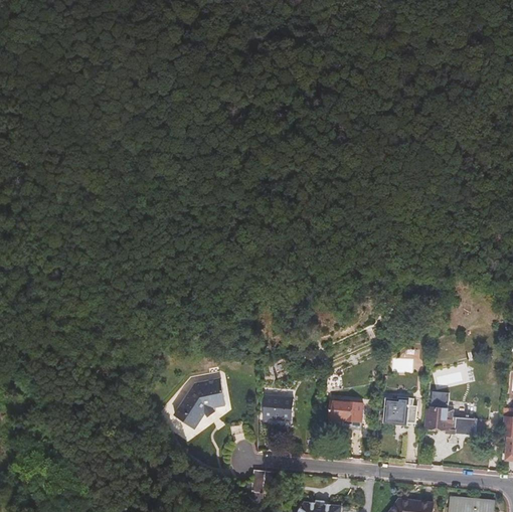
[(192,425),(204,406),(206,407),(210,405),(210,402),(225,399),(230,421),(244,419),(249,406),(243,384),(222,388),(218,373),(191,379),(172,413),(192,425)]
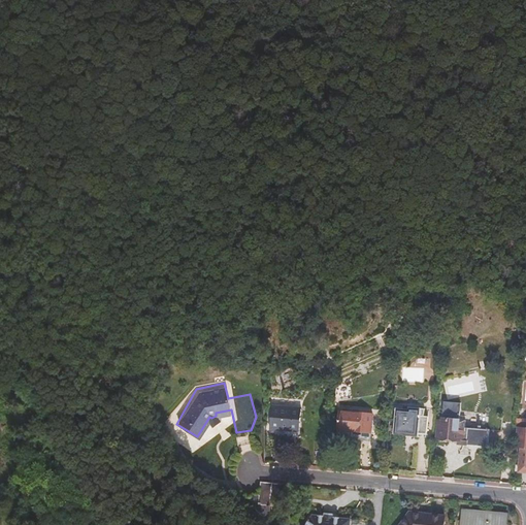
[(468,439),(467,443),(487,445),(490,417),(465,415),(465,404),(459,404),(460,390),(445,389),(442,416),(438,416),(436,436),(439,437),(457,438),(468,439)]
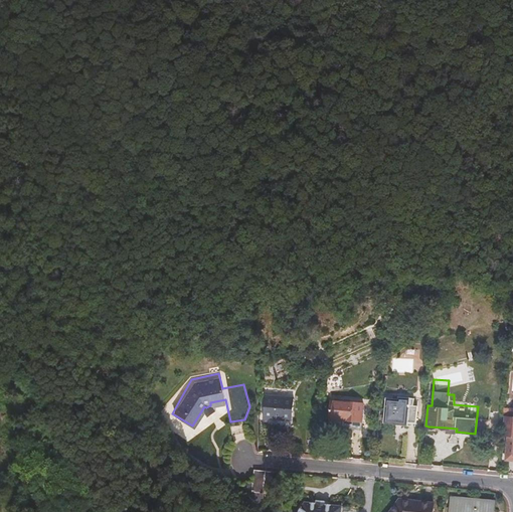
[(292,424),(294,396),(265,393),(263,416),(279,417),(279,423),(292,424)]
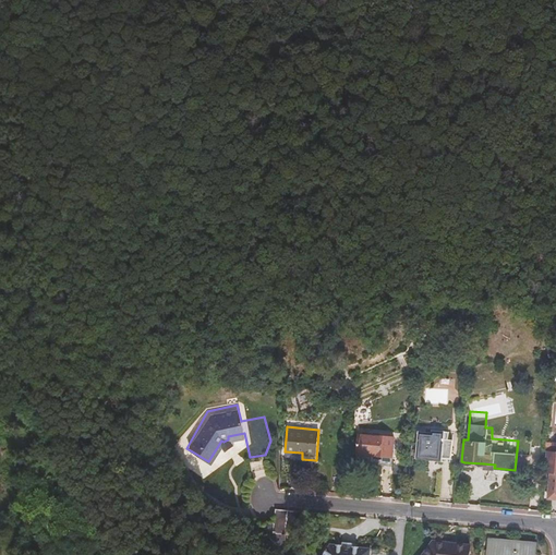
[(448,438),(448,431),(431,429),(431,431),(418,430),(415,458),(442,460),(443,457),(449,458),(451,439),(448,438)]
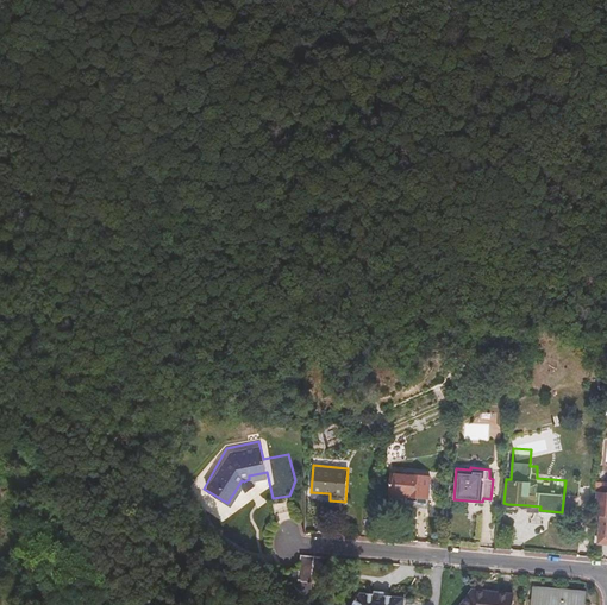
[(425,506),(429,476),(389,472),(387,499),(404,502),(402,504),(425,506)]
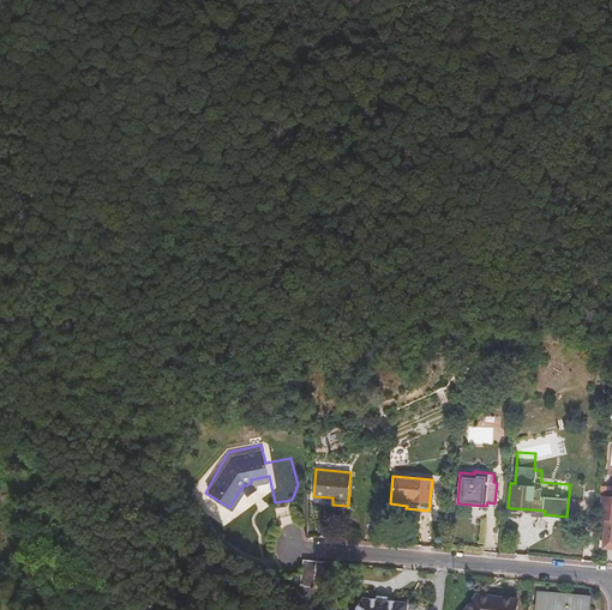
[(611,483),(607,483),(606,496),(600,496),(599,519),(605,519),(601,547),(611,548),(611,483)]
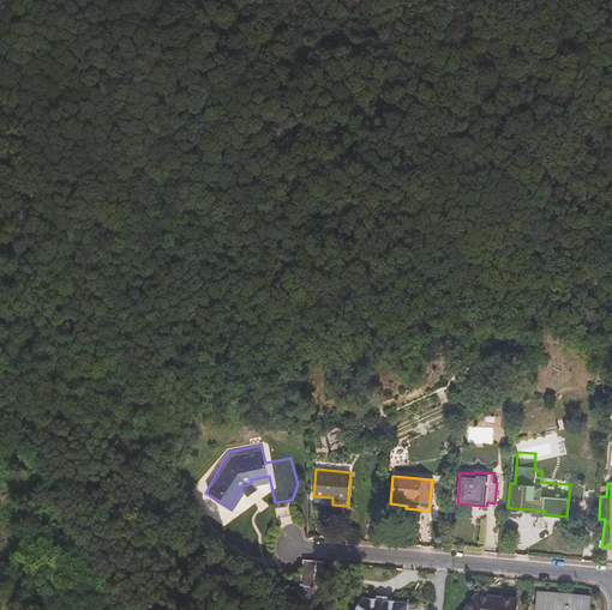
[(325,519),(325,503),(306,503),(306,519),(325,519)]
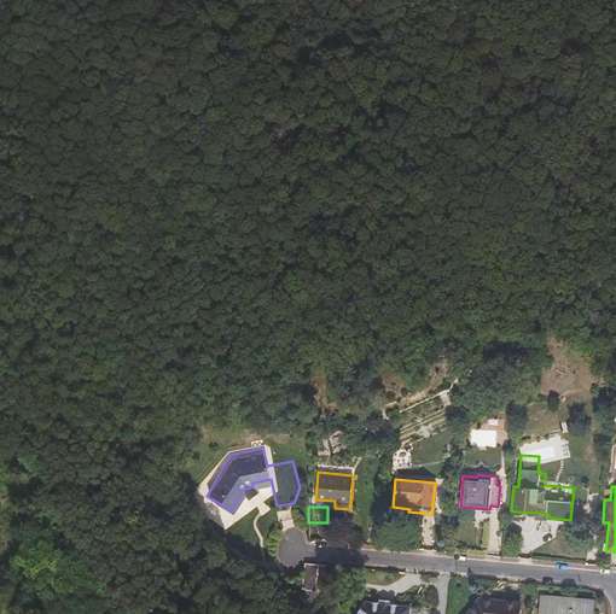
[(302,604),(314,613),(318,613),(319,609),(317,607),(314,606),(315,589),(318,589),(319,562),(307,562),(306,571),(304,582),(303,589),(302,604)]
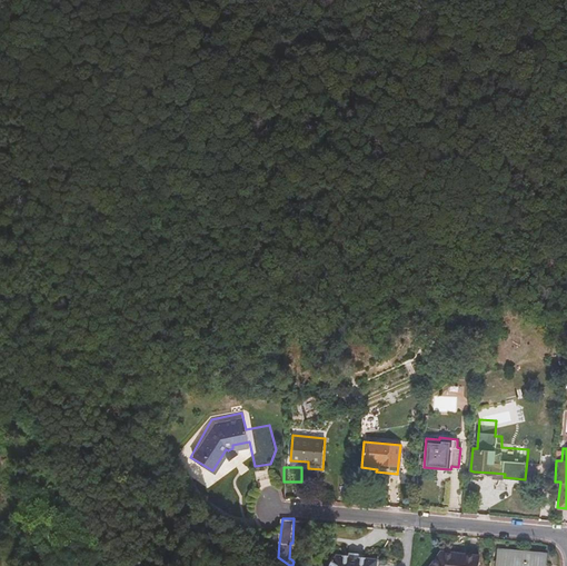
[(544,565),(545,553),(498,548),(496,565),(544,565)]
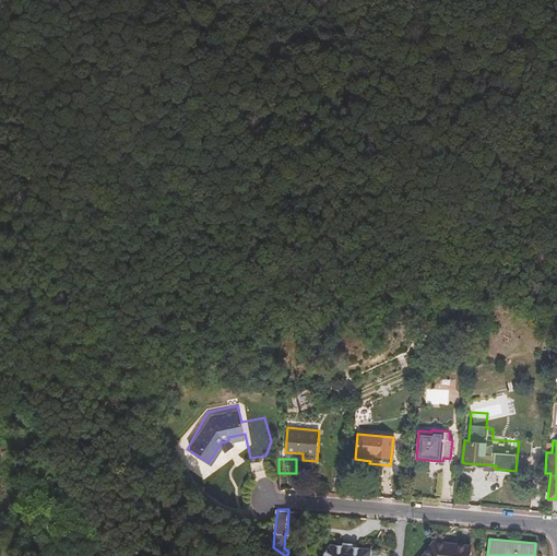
[(366,555),(372,546),(332,542),(322,555),(366,555)]
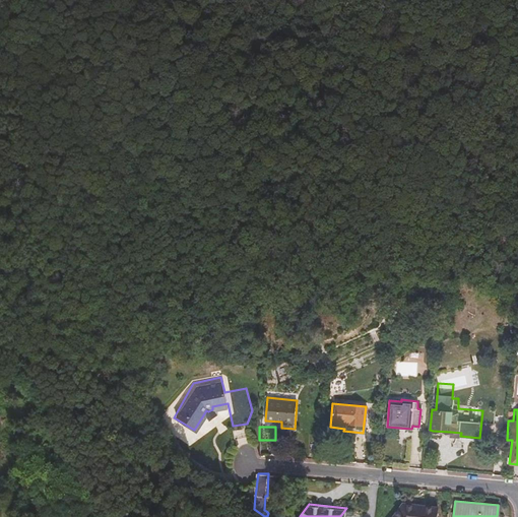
[(435,516),(436,507),(403,504),(393,516),(435,516)]
